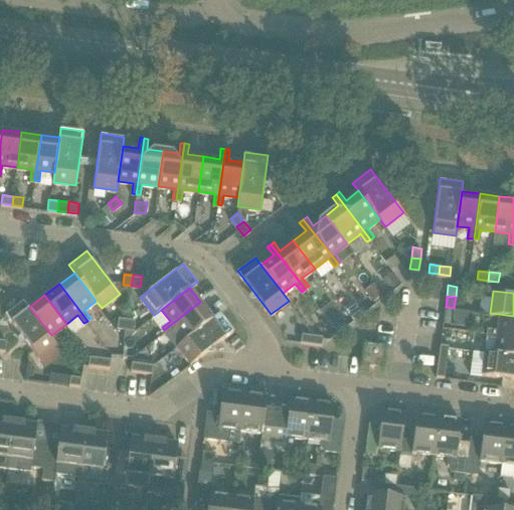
[(38,356),(56,343),(51,335),(29,307),(23,300),(5,313),(38,356)]
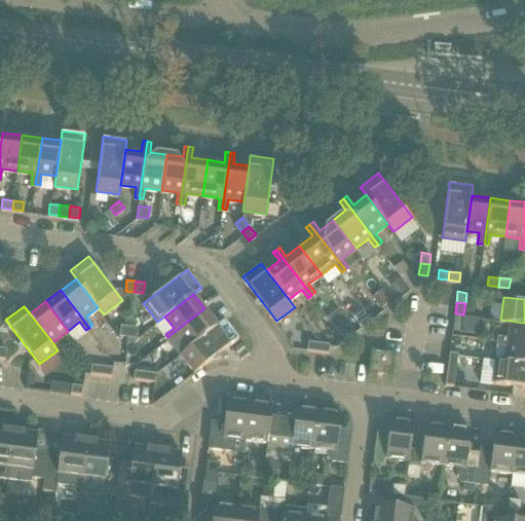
[(188,346),(217,325),(204,308),(167,337),(171,341),(179,335),(188,346)]
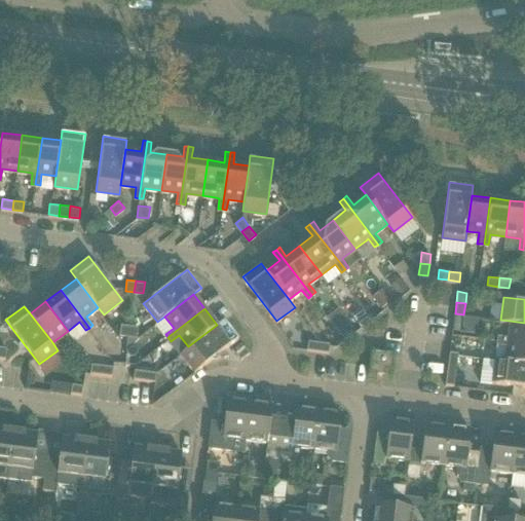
[(454,314),(453,328),(462,330),(463,315),(454,314)]
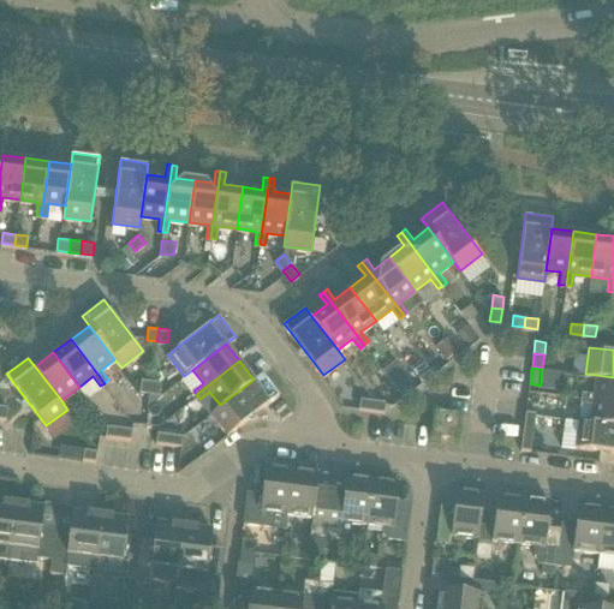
[(228,434),(279,394),(263,372),(254,380),(220,405),(212,412),(228,434)]
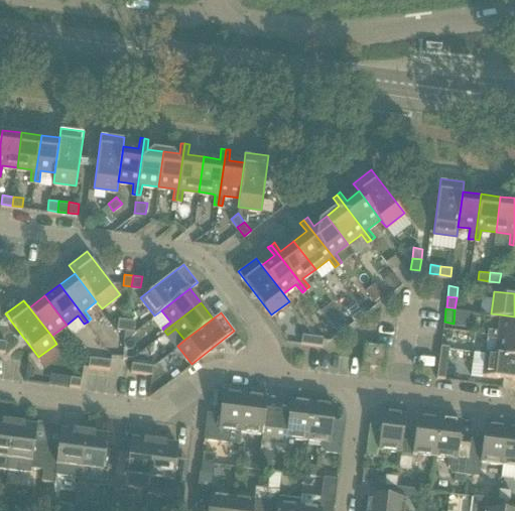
[(514,316),(500,314),(499,329),(488,328),(488,332),(514,336),(514,316)]
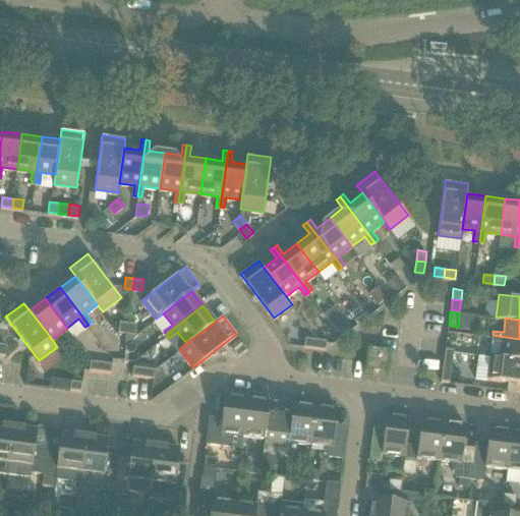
[(127,332),(129,321),(120,320),(119,331),(127,332)]
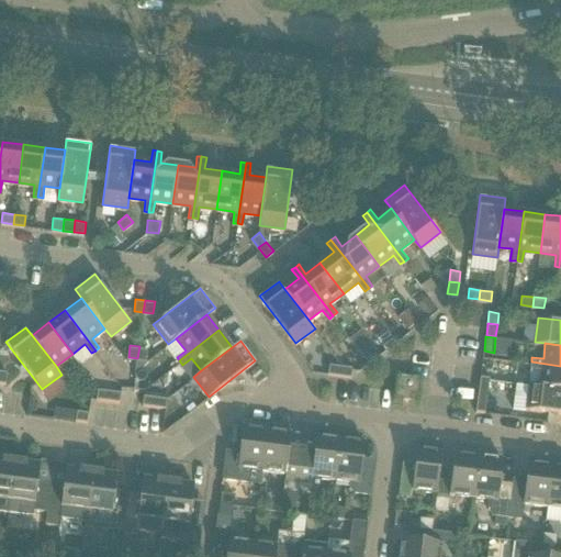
[(148,348),(139,346),(137,358),(147,359),(148,348)]
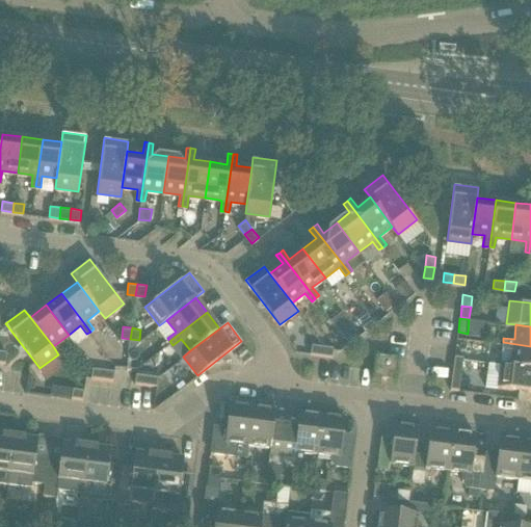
[(530,346),(503,342),(502,347),(513,348),(511,363),(530,366),(530,346)]
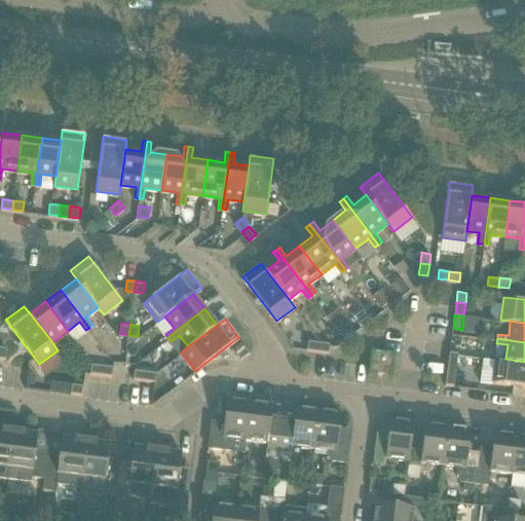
[(317,349),(320,340),(308,339),(307,348),(317,349)]
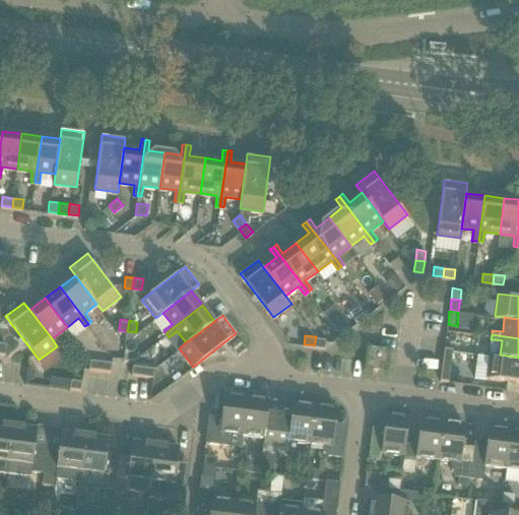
[(326,338),(316,336),(314,345),(325,347),(326,338)]
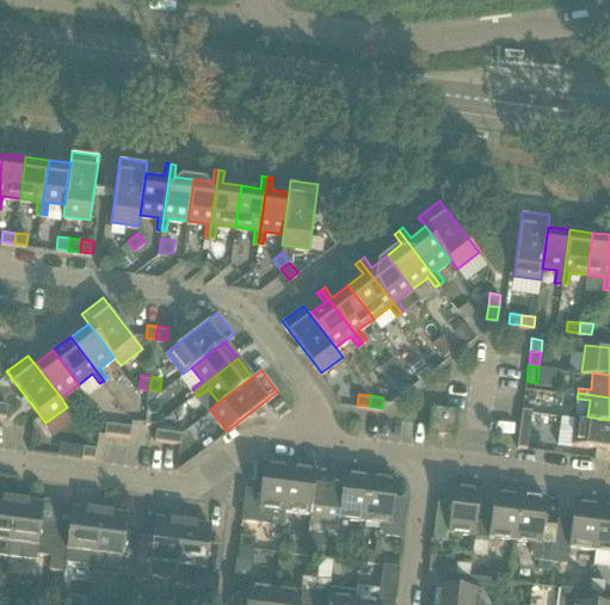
[(290,408),(284,400),(273,407),(279,415),(290,408)]
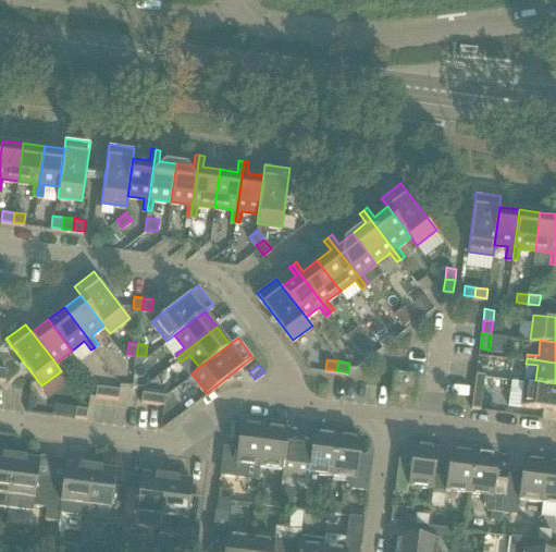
[(392,384),(391,395),(416,399),(419,372),(407,371),(394,369),(392,384)]
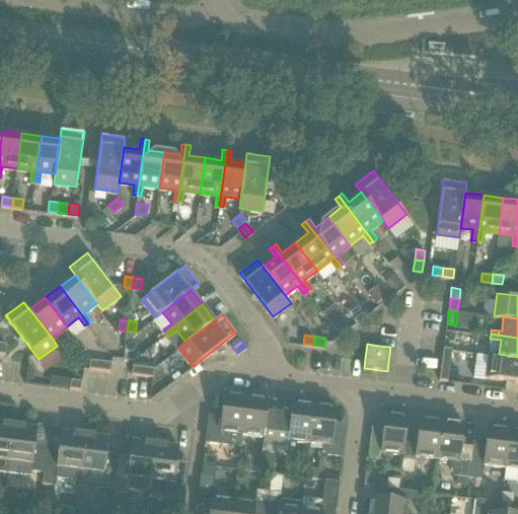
[(451,358),(452,347),(444,346),(442,357),(451,358)]
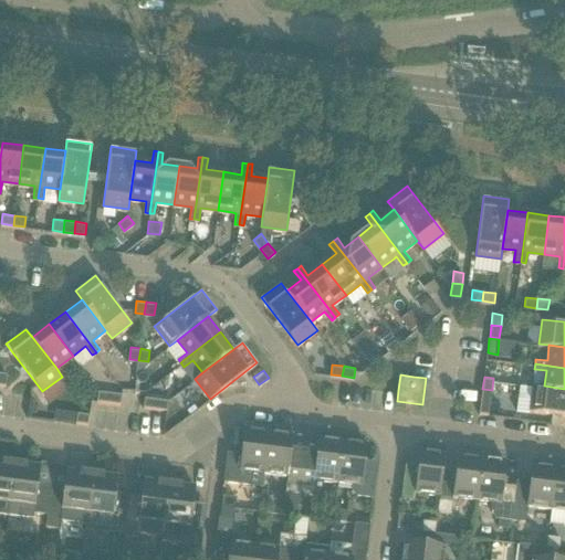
[(564,389),(544,386),(533,384),(530,410),(564,414),(564,389)]
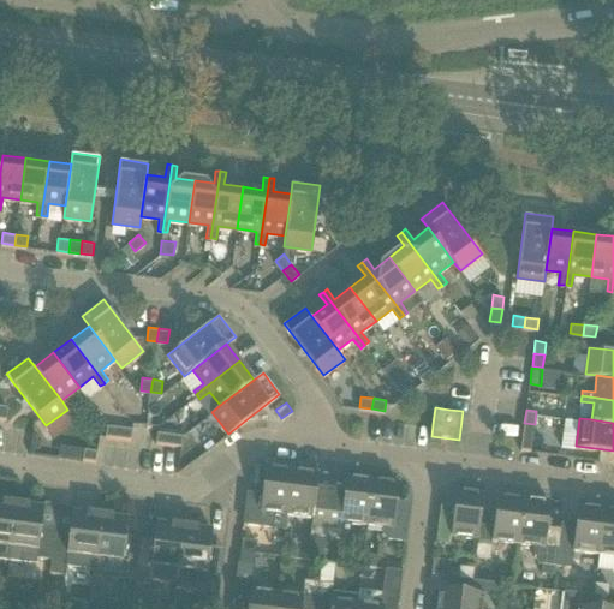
[(534,436),(535,424),(524,423),(523,435),(534,436)]
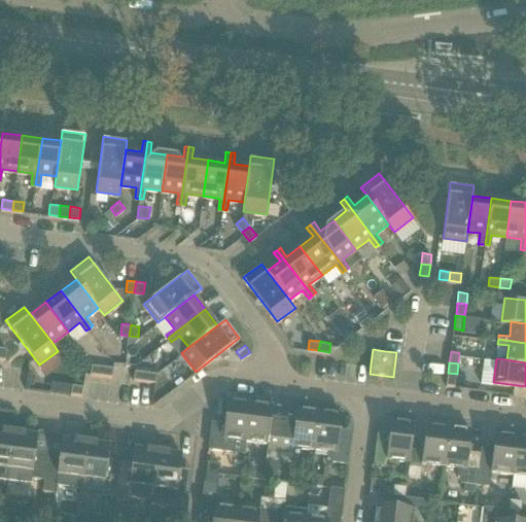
[(102,374),(103,364),(92,363),(91,373),(102,374)]
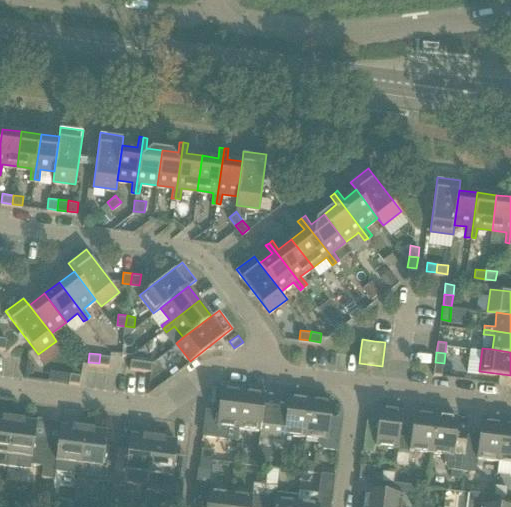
[(110,355),(100,354),(99,363),(109,364),(110,355)]
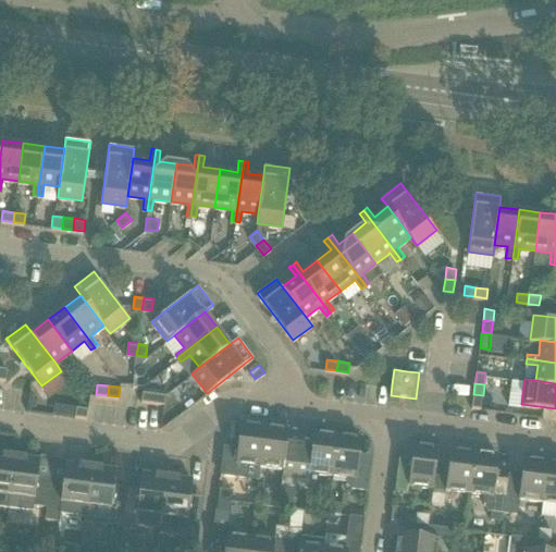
[(153,402),(155,392),(143,390),(141,400),(153,402)]
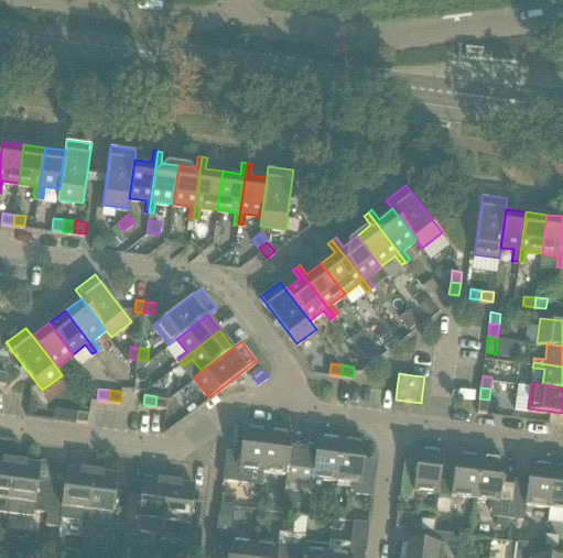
[(168,397),(157,396),(155,406),(166,407),(168,397)]
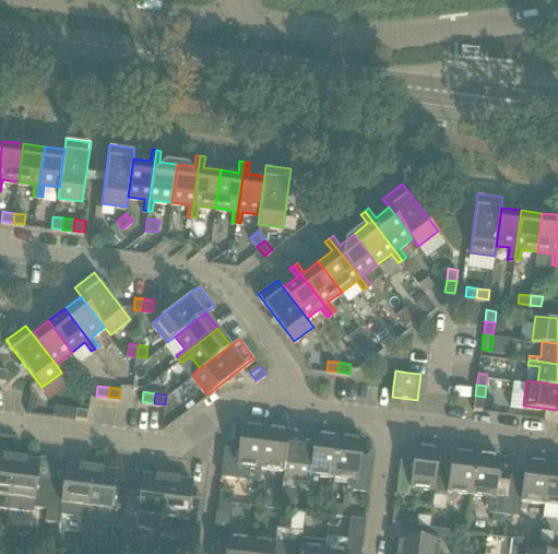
[(483,409),(485,397),(475,396),(474,408),(483,409)]
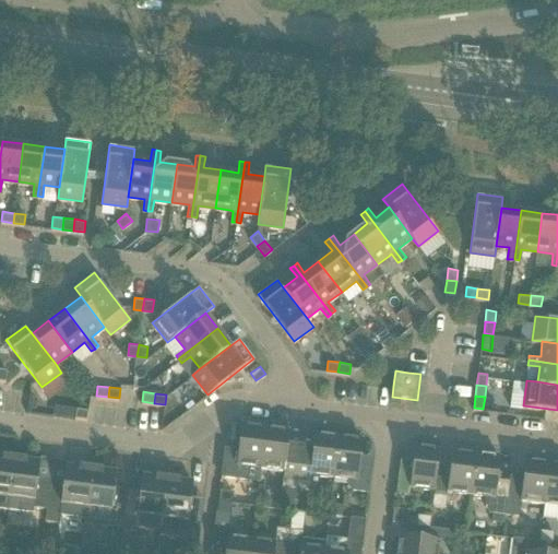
[(87,419),(88,409),(76,407),(75,416),(87,419)]
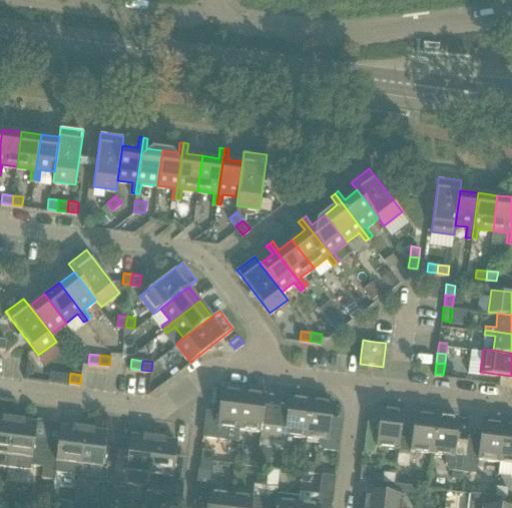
[(226,426),(239,428),(243,391),(221,388),(218,412),(206,410),(203,435),(225,437),(226,426)]
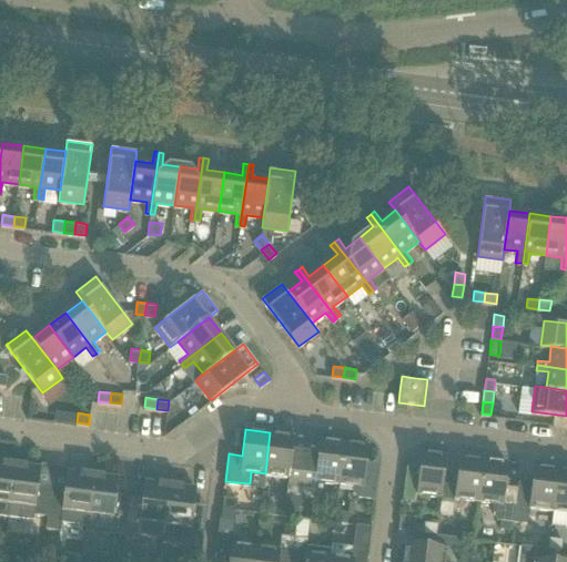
[(304,459),(307,438),(294,436),(270,432),(265,473),(290,477),(287,492),(300,493),(304,459)]
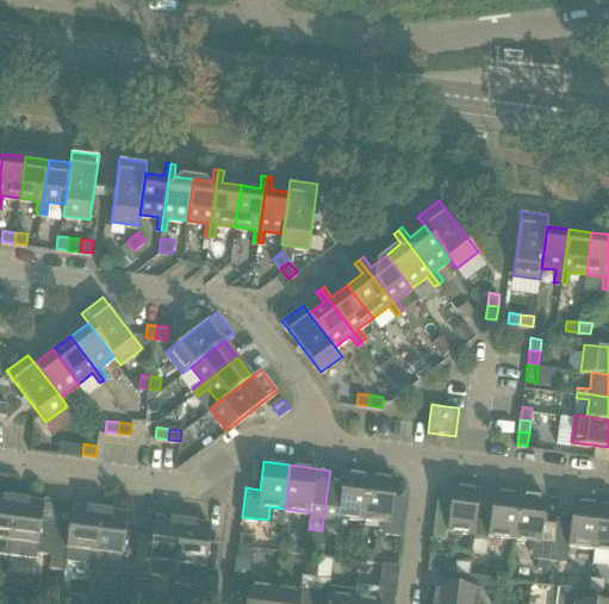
[(322,530),(321,541),(328,542),(329,531),(335,531),(336,523),(348,524),(349,517),(365,518),(370,475),(343,472),(330,471),(327,493),(322,530)]
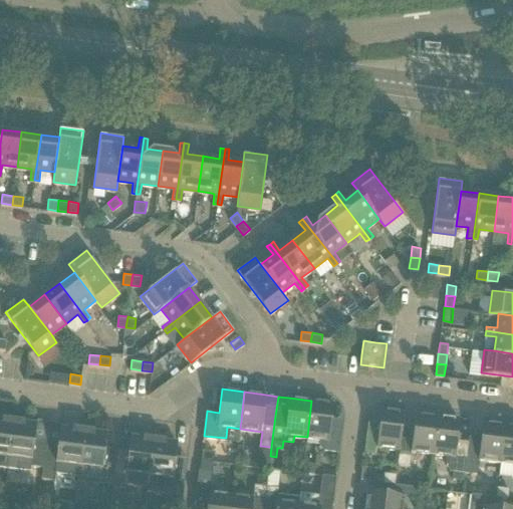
[(331,423),(333,403),(311,401),(307,437),(319,439),(319,444),(323,449),(339,451),(342,424),(331,423)]
